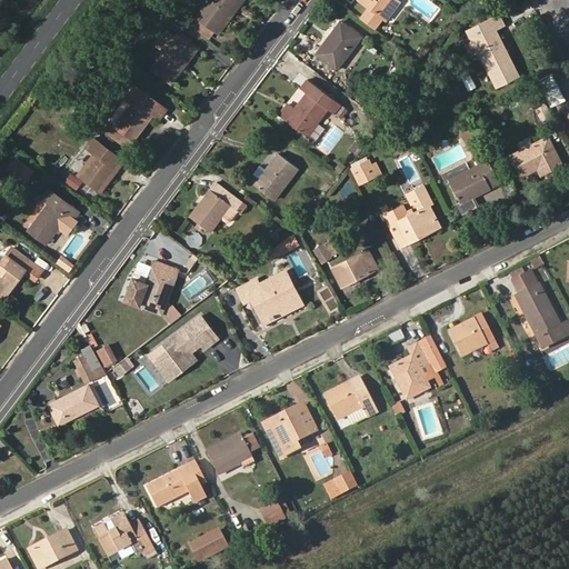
[(243,0),(209,0),(198,16),(220,32),(243,0)]
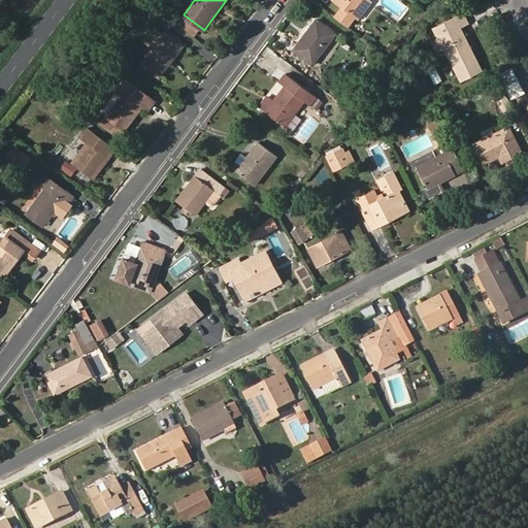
[(334,0),(359,18),(371,0),(334,0)]
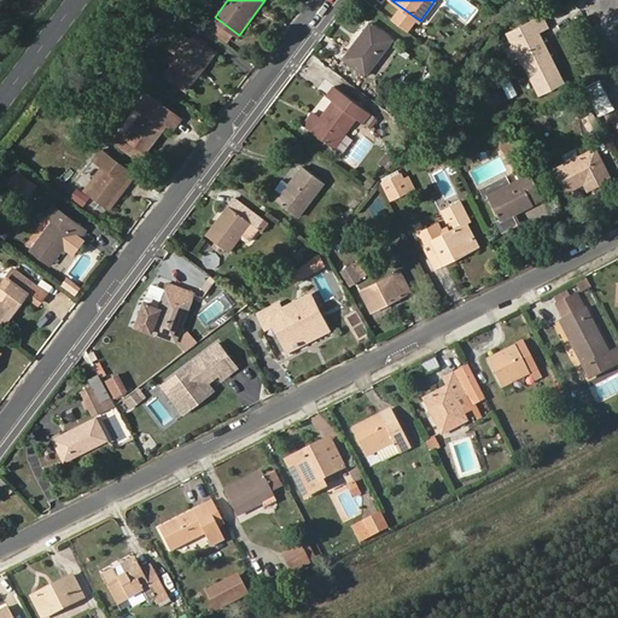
[(209,25),(232,44),(239,35),(215,17),(209,25)]
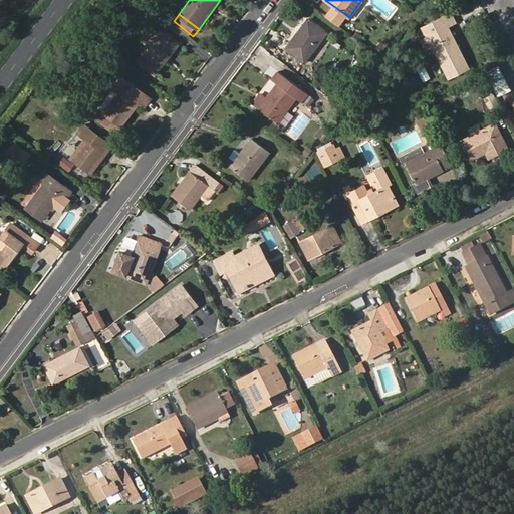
[(447,28),(457,23),(452,14),(443,19),(447,28)]
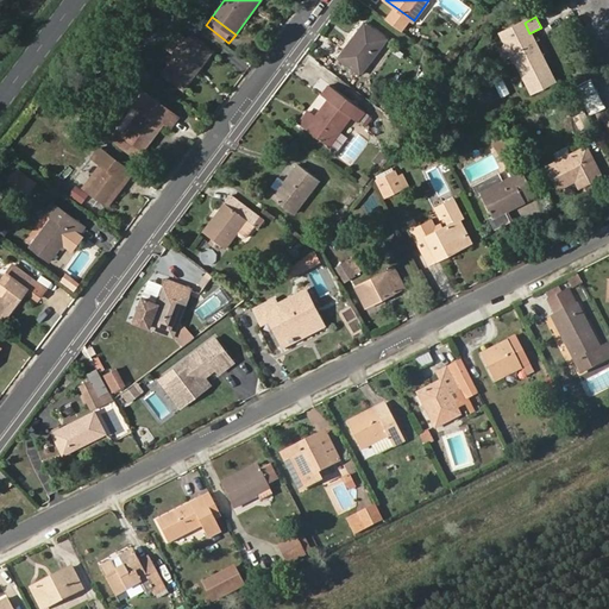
[(389,38),(365,20),(339,57),(362,74),(389,38)]
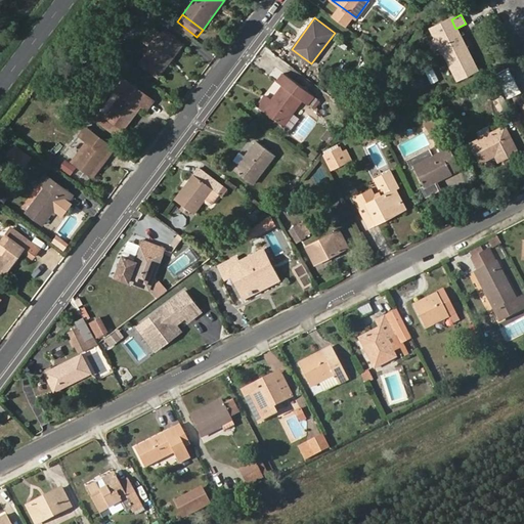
[(451,19),(433,29),(437,37),(445,52),(460,80),(478,71),(455,29),(451,19)]
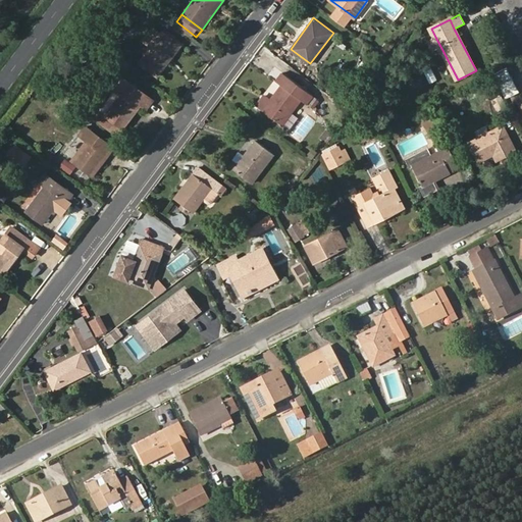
[(142,40),(150,47),(139,62),(158,75),(169,61),(165,57),(174,45),(160,32),(153,27),(142,40)]
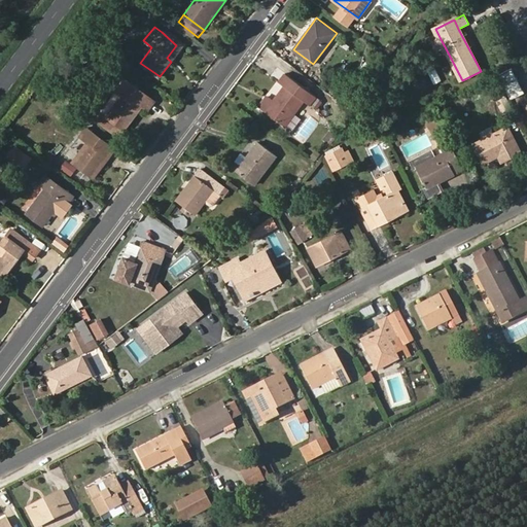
[(184,43),(165,28),(162,32),(176,45),(167,58),(171,62),(184,43)]
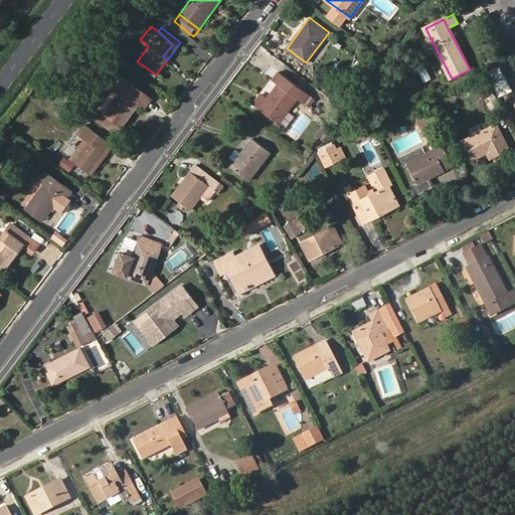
[(432,53),(438,51),(430,36),(424,39),(432,53)]
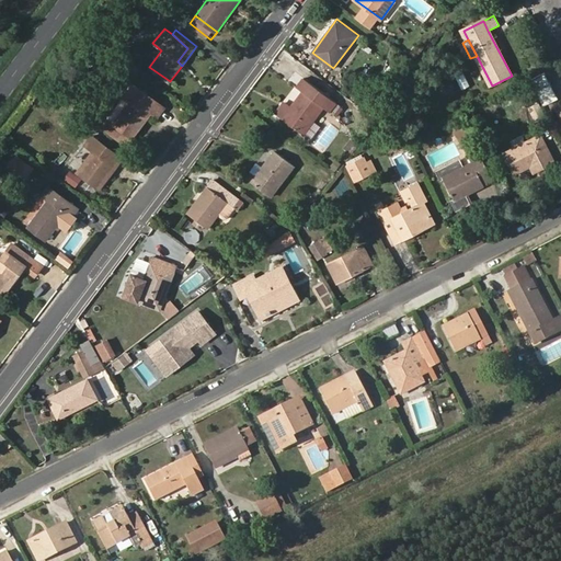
[(546,71),(531,79),(537,90),(551,82),(546,71)]
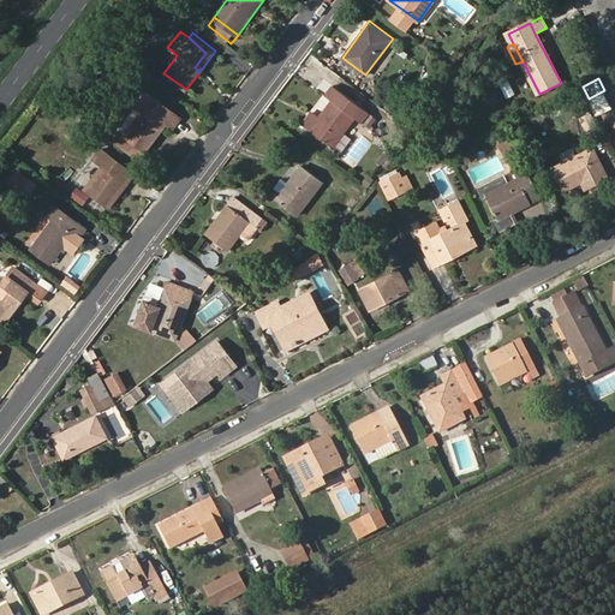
[(324,95),(332,100),(318,115),(323,120),(312,132),(333,148),(354,118),(362,123),(369,112),(332,84),(324,95)]
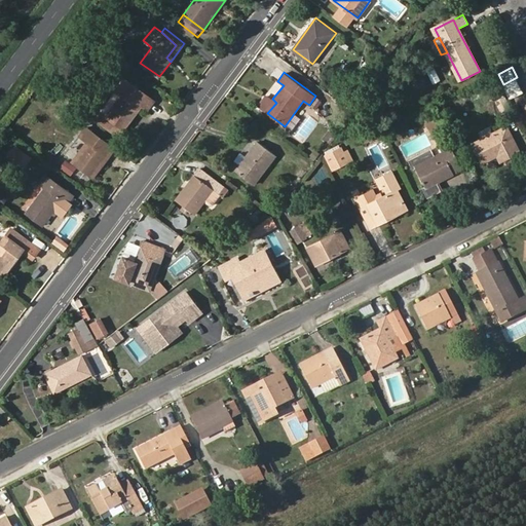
[(116,88),(122,94),(107,115),(123,128),(139,109),(136,107),(139,103),(148,110),(155,100),(125,77),(116,88)]
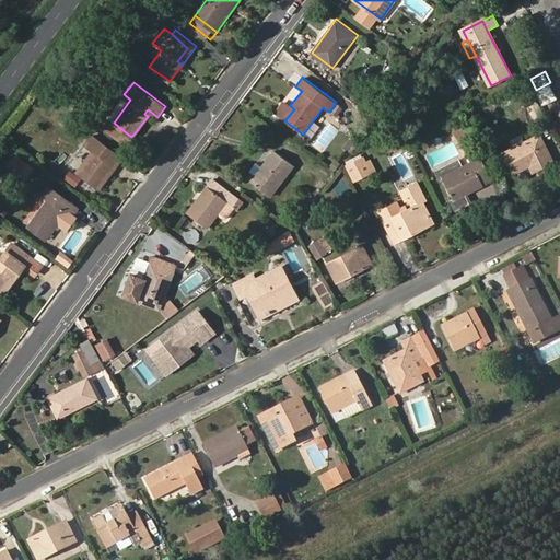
[(558,96),(550,82),(536,90),(543,104),(558,96)]
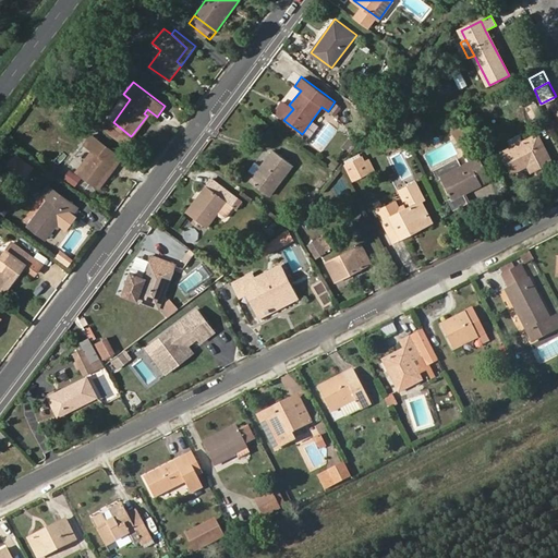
[(273,112),(283,120),(293,109),(289,105),(282,100),(273,112)]
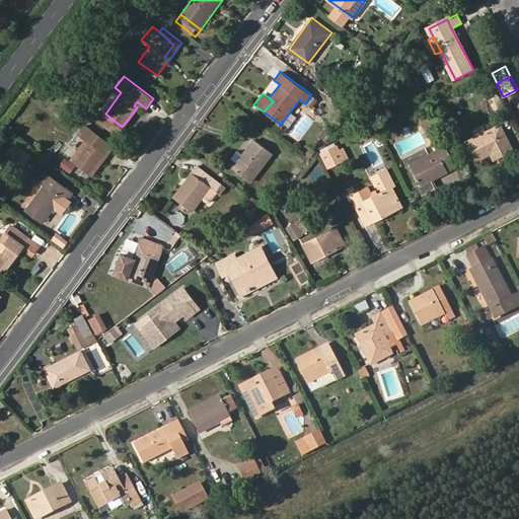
[(350,110),(355,115),(363,104),(358,100),(350,110)]
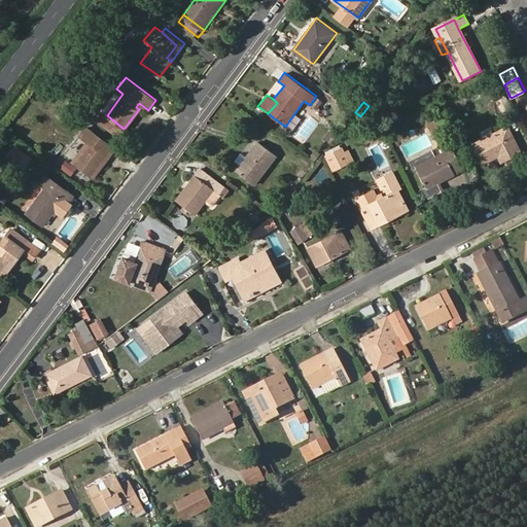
[(426,119),(444,151),(415,166),(425,187),(440,180),(456,172),(449,159),(459,152),(437,114),(426,119)]
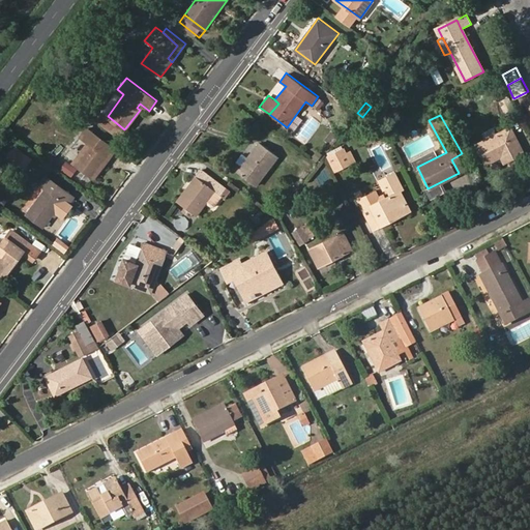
[(81,135),(88,141),(71,163),(94,180),(118,149),(88,126),(81,135)]
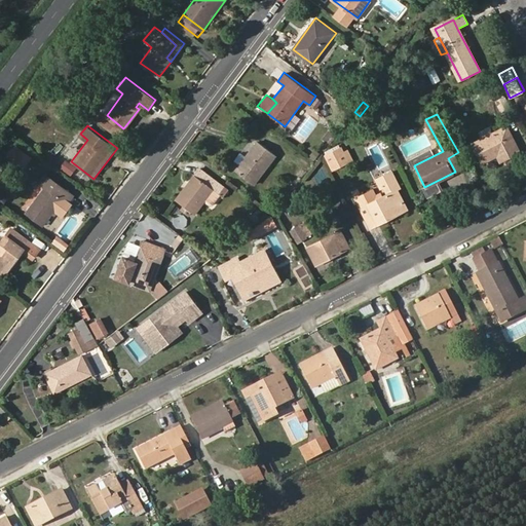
[(505,126),(472,144),(482,163),(497,155),(506,150),(510,158),(519,153),(505,126)]
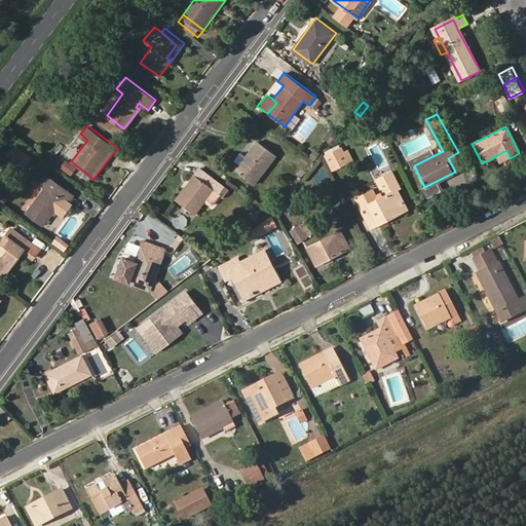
[(276,154),(259,140),(236,170),(254,184),(276,154)]
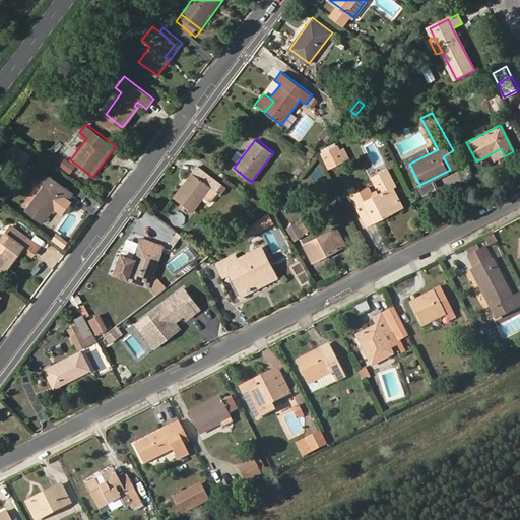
[(7,155),(23,168),(33,155),(17,143),(7,155)]
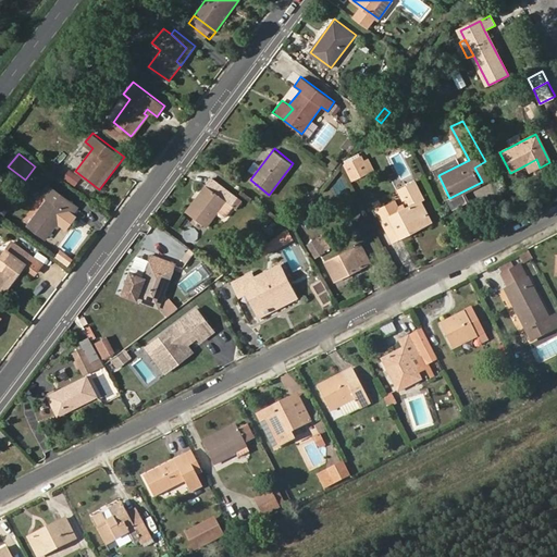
[(361,156),(346,163),(354,178),(369,171),(361,156)]
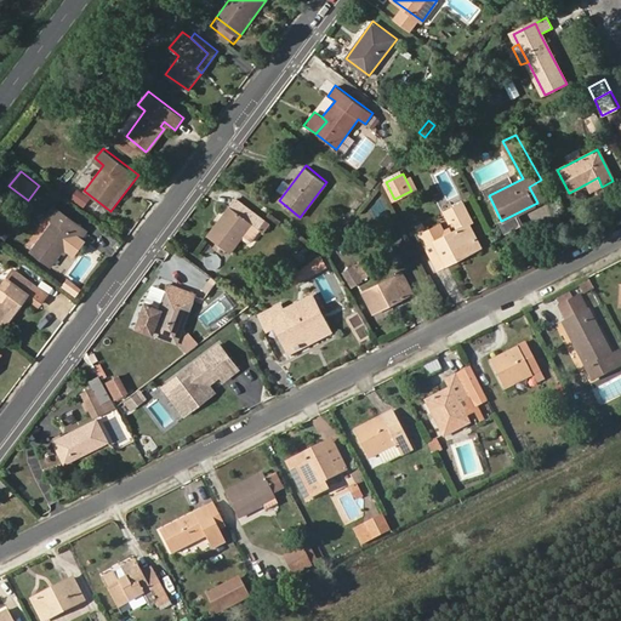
[(587,183),(592,192),(602,187),(598,177),(587,183)]
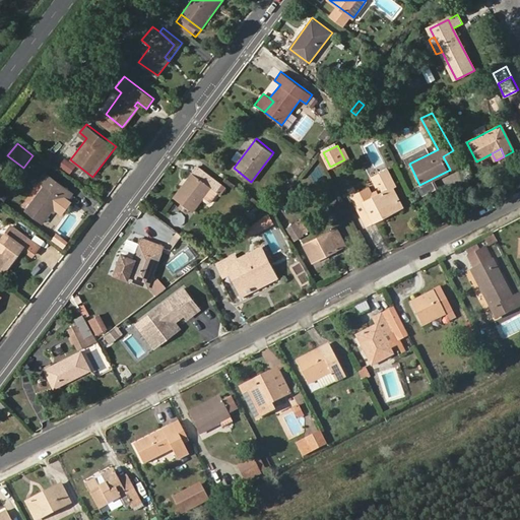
[(450,170),(460,165),(453,150),(443,156),(450,170)]
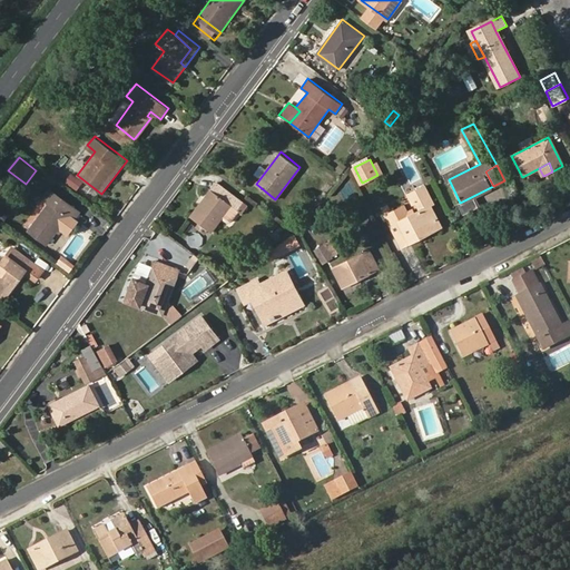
[(245,199),(217,178),(189,216),(210,232),(231,205),(238,209),(245,199)]
